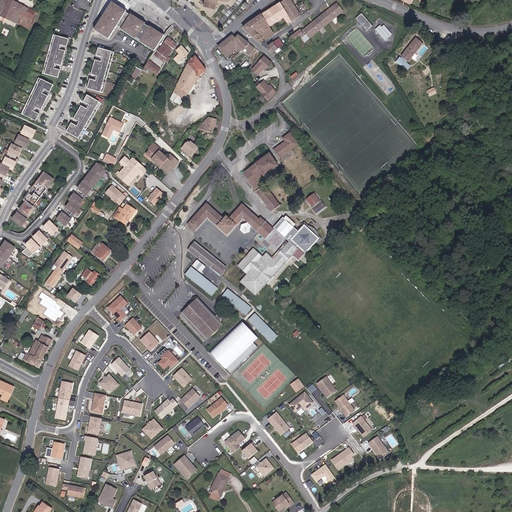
[(9,0),(1,0),(0,3),(0,9),(0,14),(12,20),(10,24),(16,27),(18,23),(26,8),(9,0)]
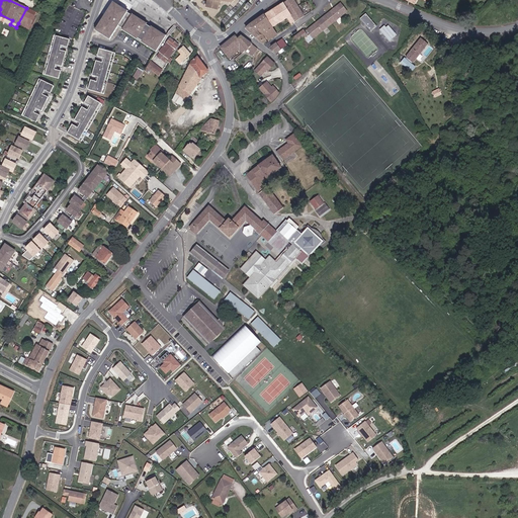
[(207,0),(206,7),(219,10),(221,2),(223,3),(223,1),(229,3),(233,2),(234,0),(207,0)]
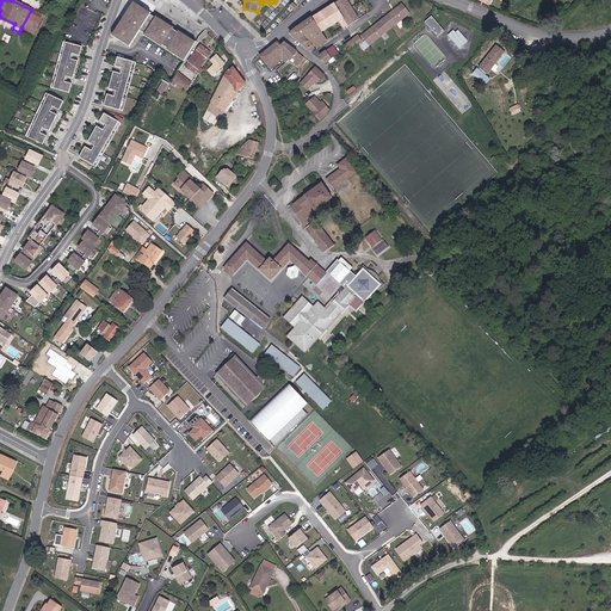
[(322,31),(338,22),(344,30),(360,19),(347,0),(341,0),(314,18),(322,31)]
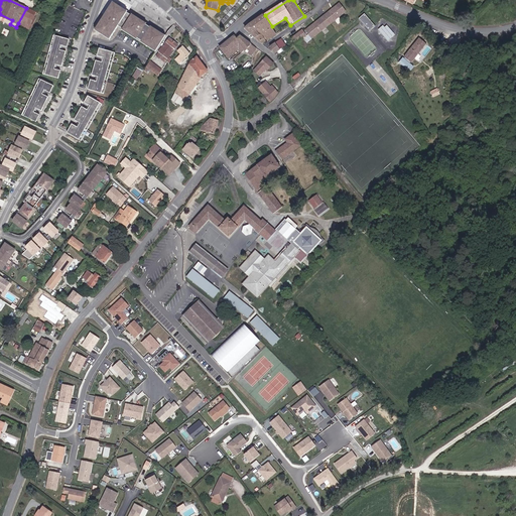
[(111,39),(118,27),(156,51),(166,36),(151,27),(150,28),(146,25),(147,24),(132,15),(131,16),(127,13),(128,12),(113,3),(96,30),(103,34),(102,36),(111,39)]
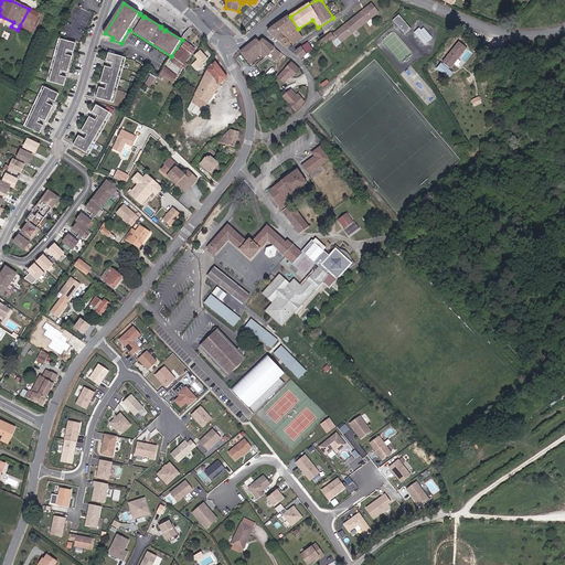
[(345,40),(380,14),(373,6),(339,32),(345,40)]
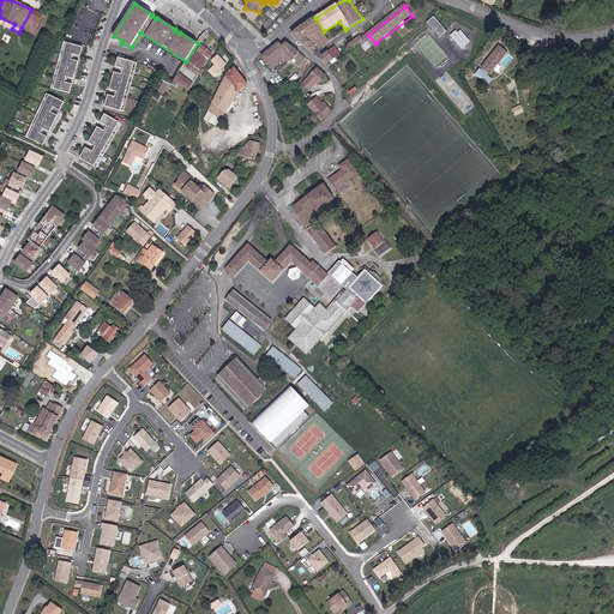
[(31,10),(22,28),(35,35),(44,16),(31,10)]
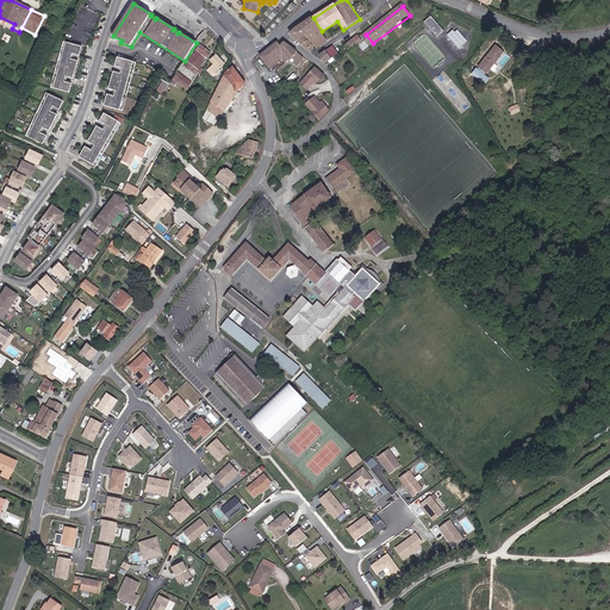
[(447,31),(434,16),(427,23),(437,38),(440,37),(447,31)]
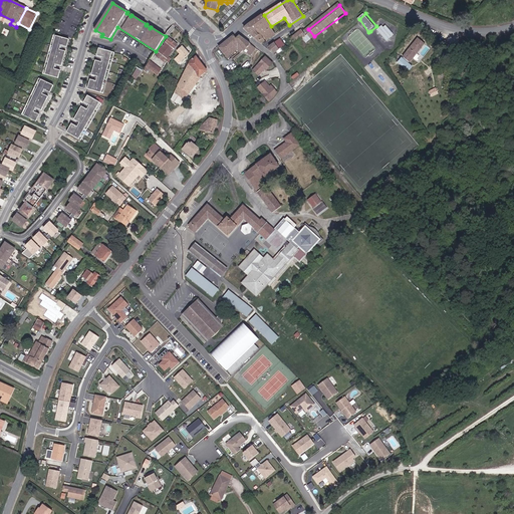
[(271,26),(264,15),(250,25),(254,32),(256,31),(260,34),(262,33),(263,34),(267,40),(276,34),(271,26)]
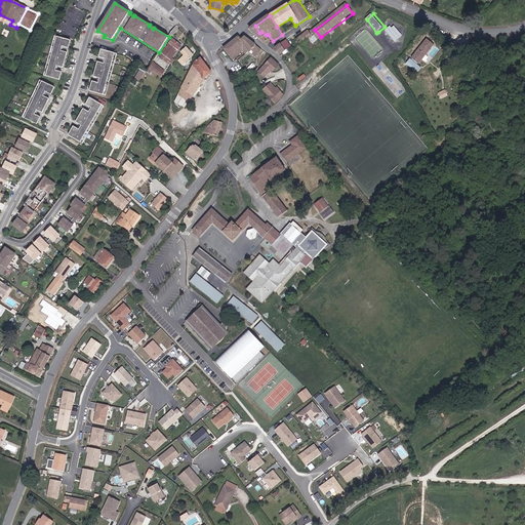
[(394,24),(386,30),(395,41),(403,35),(394,24)]
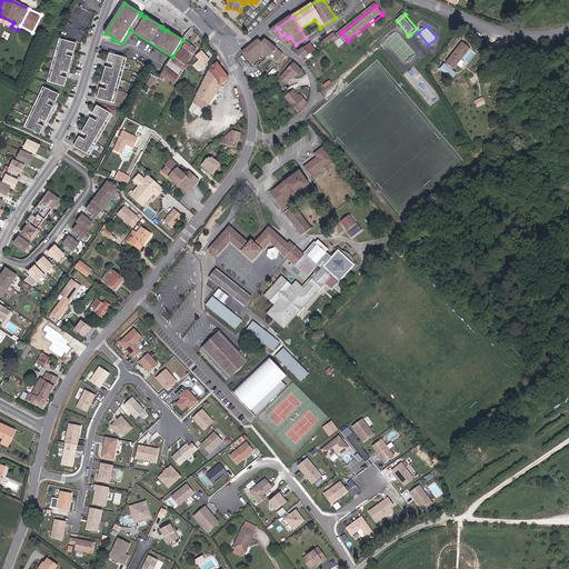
[(271,31),(290,49),(295,46),(289,40),(291,38),(290,37),(288,38),(283,35),(281,36),(277,28),(271,31)]
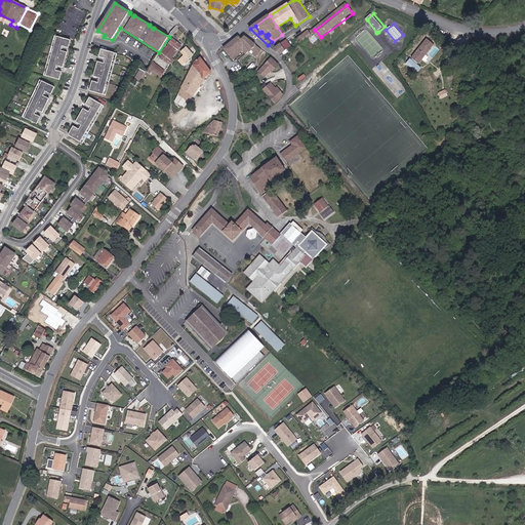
[(321,37),(315,30),(312,32),(318,39),(321,37)]
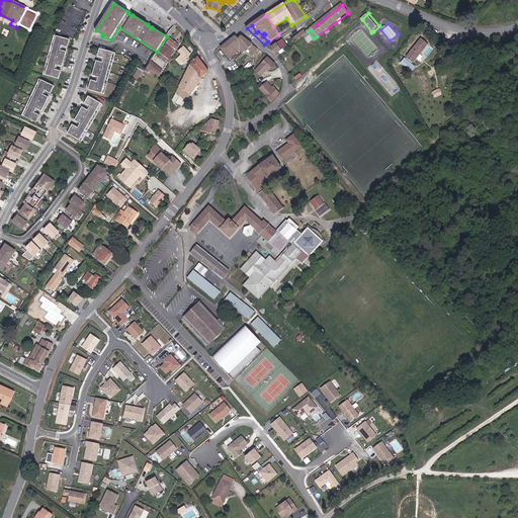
[(314,38),(304,30),(300,32),(310,42),(314,39),(314,38)]
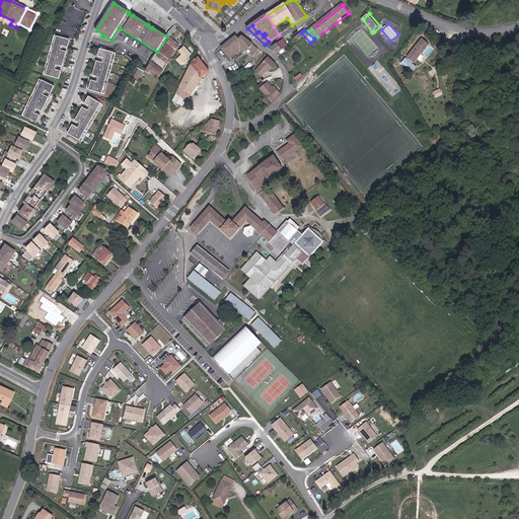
[(301,32),(294,39),(309,59),(313,56),(307,49),(312,46),(310,43),(301,32)]
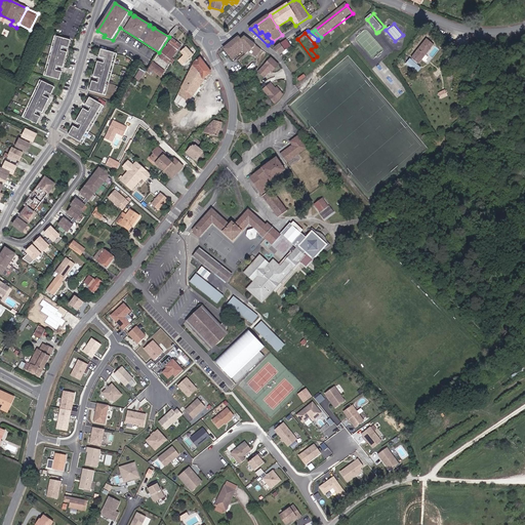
[(260,49),(244,36),(241,39),(240,40),(249,51),(256,56),(260,49)]
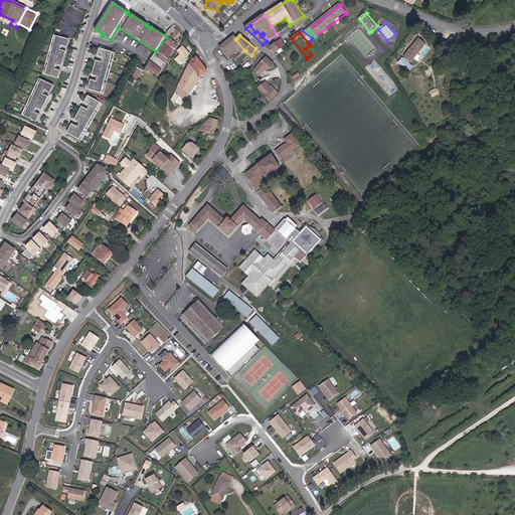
[(62,66),(66,52),(60,50),(61,46),(62,46),(62,48),(65,49),(67,47),(69,40),(54,36),(53,37),(55,38),(51,54),(49,54),(48,56),(50,57),(46,74),(43,73),(43,74),(59,78),(61,71),(60,69),(56,68),(54,69),(56,65),(62,66)]
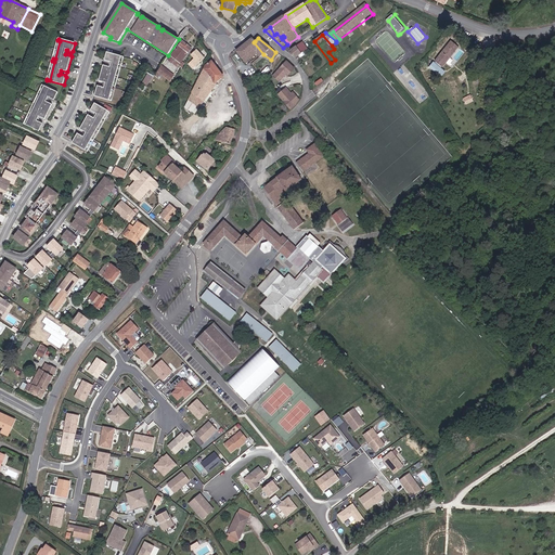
[(255,41),(252,39),(236,51),(245,62),(258,51),(262,55),(263,54),(254,42),(255,41)]
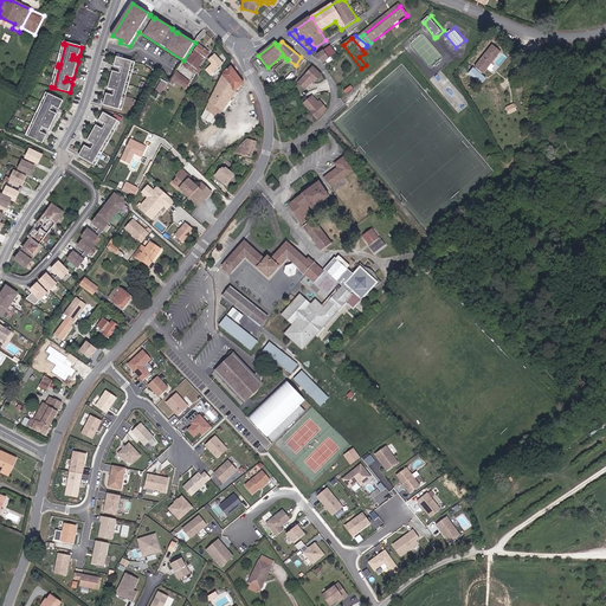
[(198,70),(210,53),(200,46),(188,63),(198,70)]
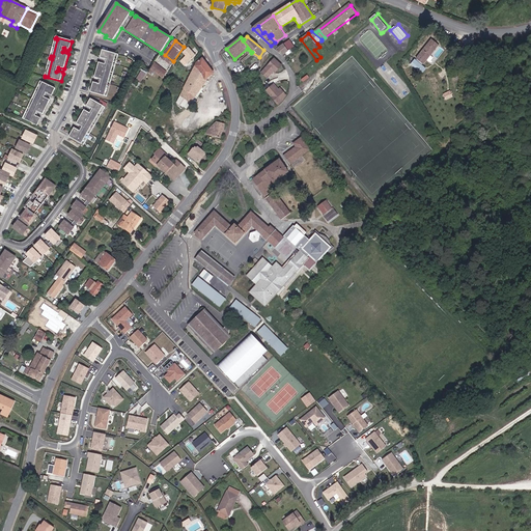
[(432,40),(414,61),(421,67),(440,47),(432,40)]
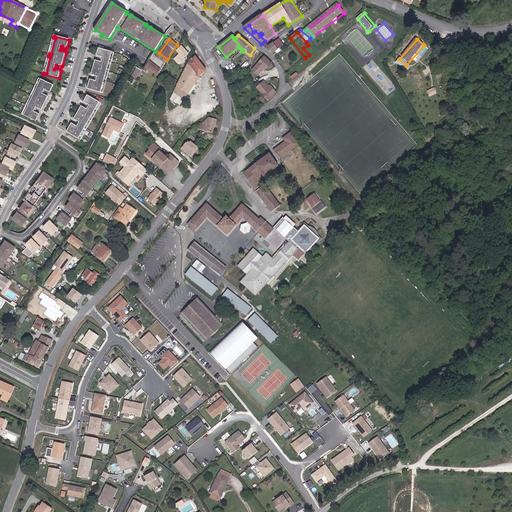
[(284,45),(280,40),(275,43),(279,49),(284,45)]
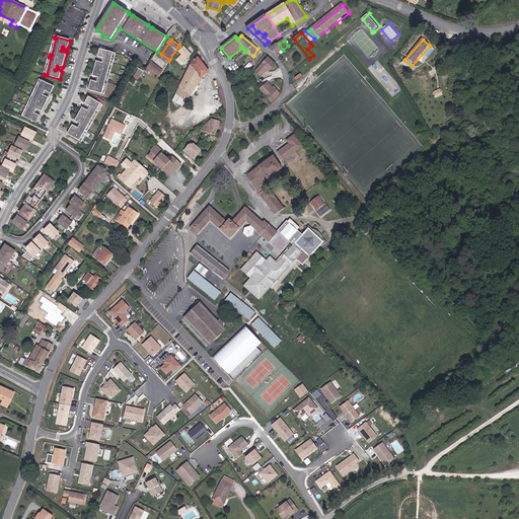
[(279,44),(278,44),(273,47),(278,54),(283,50),(279,44)]
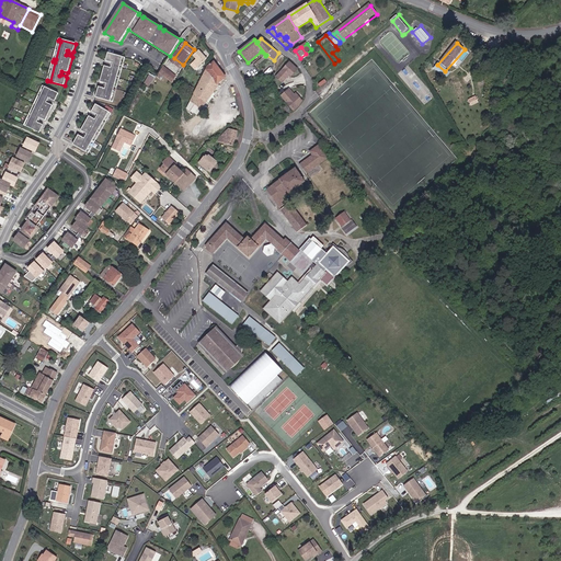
[(206,59),(199,50),(193,56),(196,59),(191,65),(195,69),(206,59)]
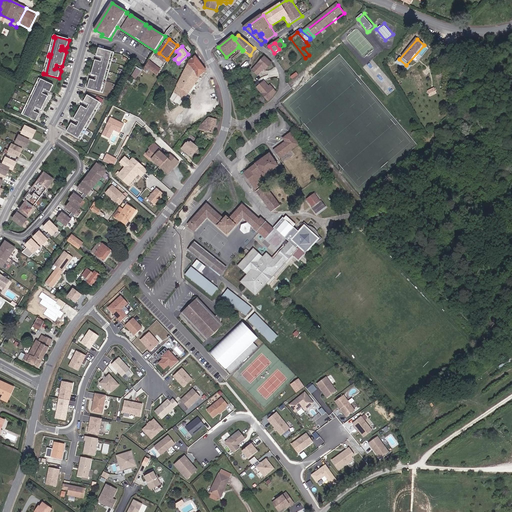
[(107,70),(112,53),(114,54),(114,53),(99,48),(97,56),(101,59),(103,58),(102,62),(96,60),(92,75),(98,77),(97,81),(96,79),(92,78),(90,79),(88,89),(103,93),(104,92),(101,91),(107,72),(109,73),(109,71),(107,70)]
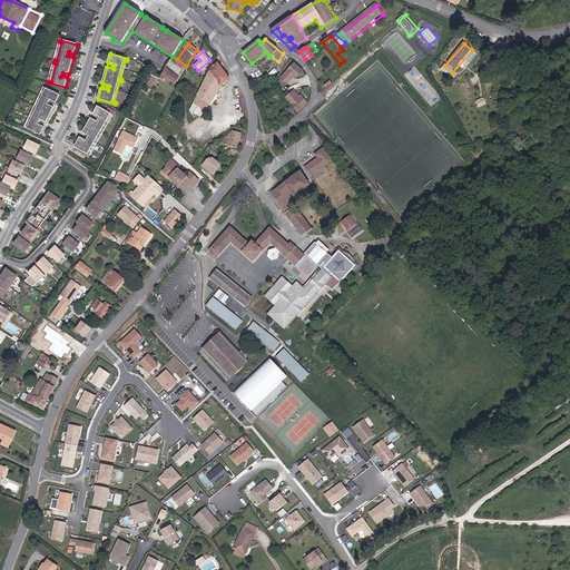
[(295,62),(282,78),(285,81),(287,79),(291,81),(295,77),(296,78),(304,71),(295,62)]
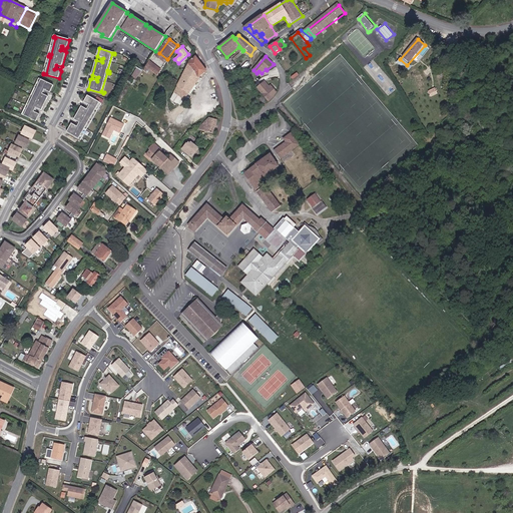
[(191,61),(180,82),(189,92),(201,77),(200,76),(206,71),(195,57),(191,61)]
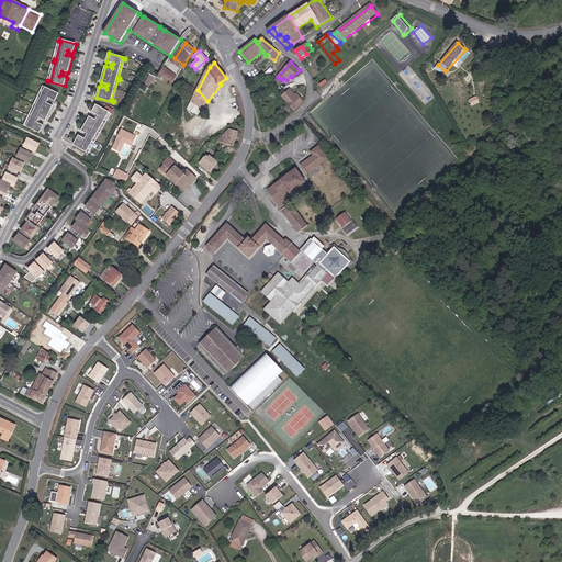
[(171,77),(175,70),(166,66),(159,76),(165,78),(167,74),(171,77)]
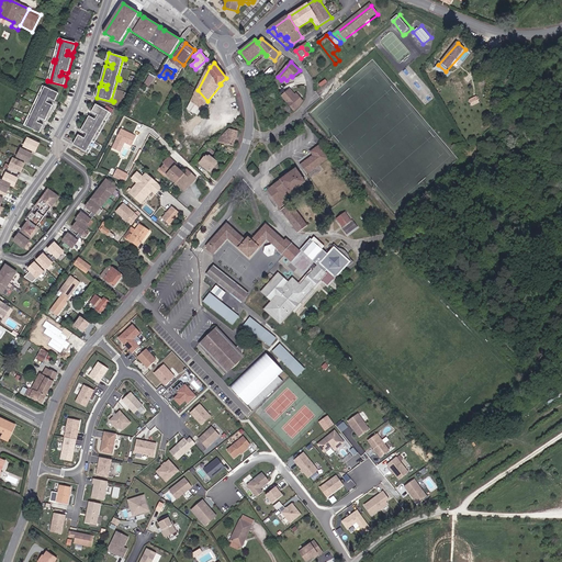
[(149,74),(144,83),(149,87),(155,77),(149,74)]
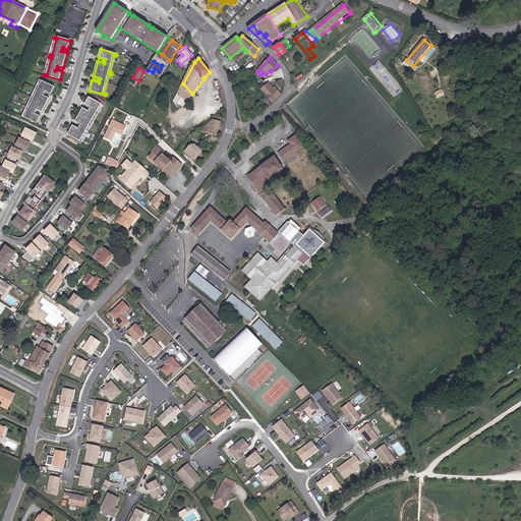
[(43,113),(50,99),(44,96),(46,92),(46,94),(50,96),(50,94),(51,95),(55,88),(40,80),(40,81),(42,82),(34,99),(32,98),(31,100),(33,101),(25,117),(23,116),(22,117),(38,124),(41,117),(41,115),(37,113),(35,114),(37,110),(43,113)]
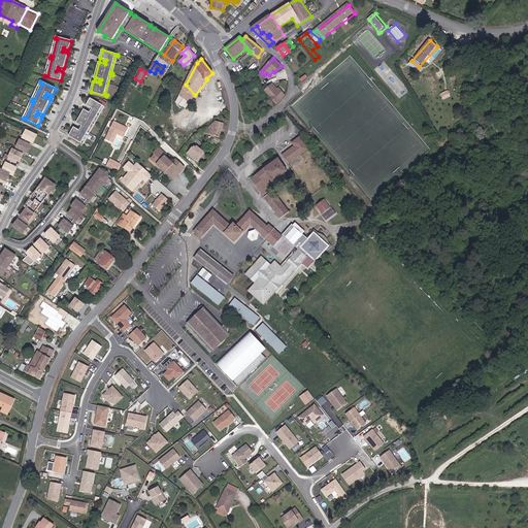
[(195,95),(186,85),(179,97),(185,102),(187,100),(190,102),(195,95)]
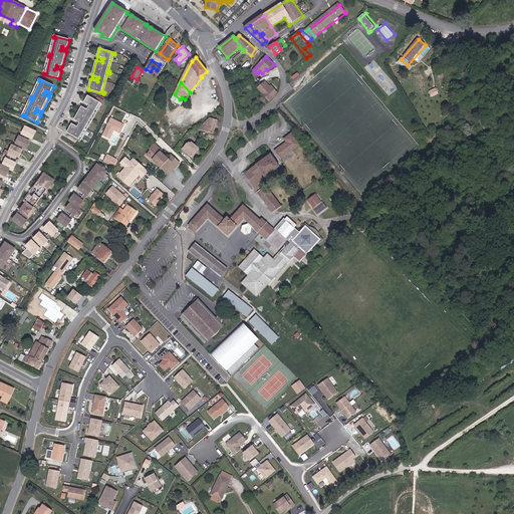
[(270,87),(266,82),(258,88),(269,101),(272,99),(274,97),(276,94),(277,92),(272,86),(270,87)]
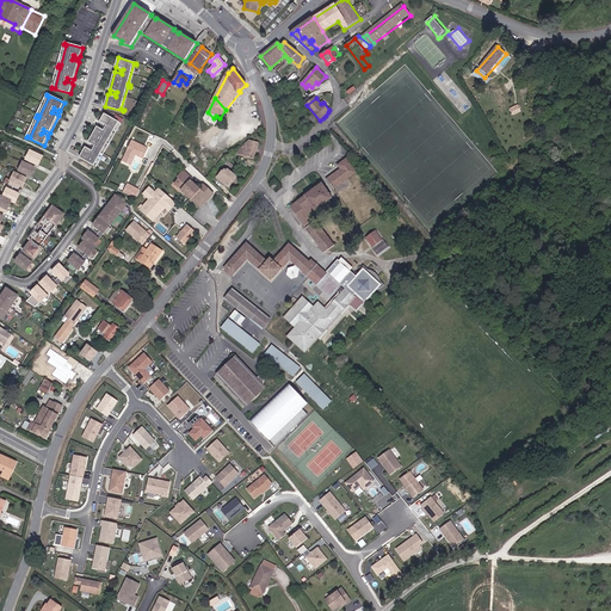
[(518,104),(510,107),(513,115),(522,111),(518,104)]
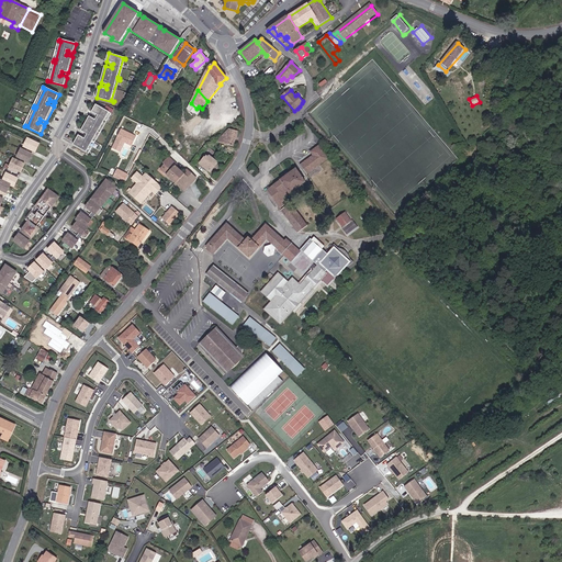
[(100,131),(109,113),(111,114),(112,113),(97,105),(92,112),(92,114),(97,116),(99,115),(97,120),(90,116),(81,132),(88,135),(86,138),(85,137),(81,135),(79,135),(74,145),(89,154),(90,153),(88,152),(99,133),(101,134),(102,132),(100,131)]
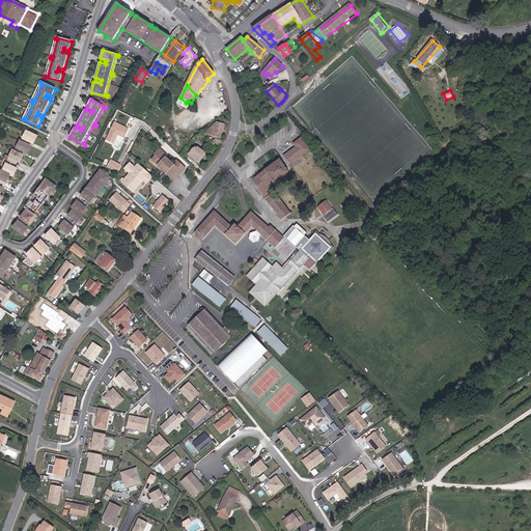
[(278,106),(272,100),(269,102),(274,108),(278,106)]
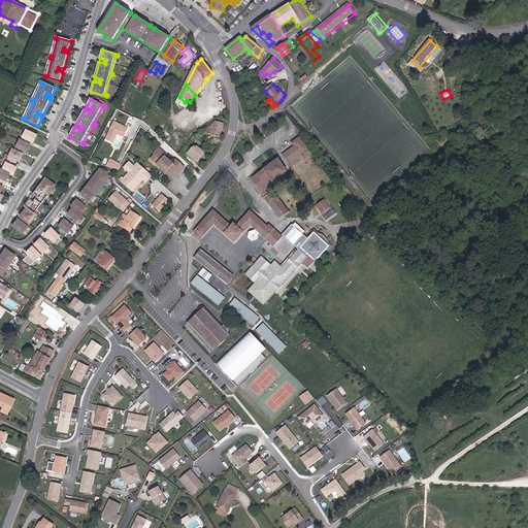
[(220,137),(223,123),(217,121),(205,132),(206,133),(208,131),(209,132),(208,134),(220,137)]
